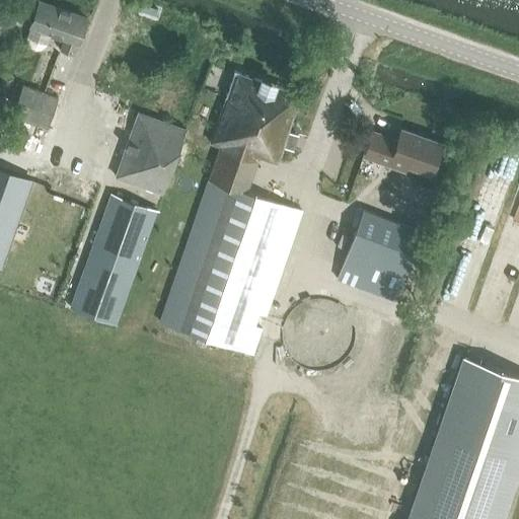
[(31,27),(27,40),(28,47),(33,51),(41,51),(46,47),(51,34),(65,40),(61,51),(74,56),(78,44),(87,20),(39,2),(29,27),(31,27)]
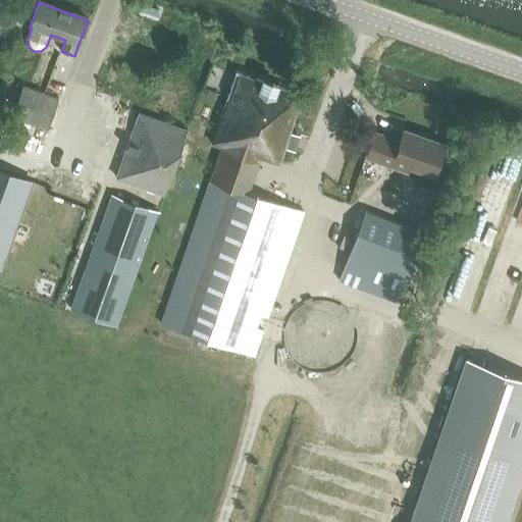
[(181,260),(160,324),(166,326),(245,353),(254,356),(262,330),(246,324),(250,312),(266,317),(304,212),(249,193),(261,157),(279,163),(301,96),(239,73),(215,145),(223,148),(197,222),(181,260)]
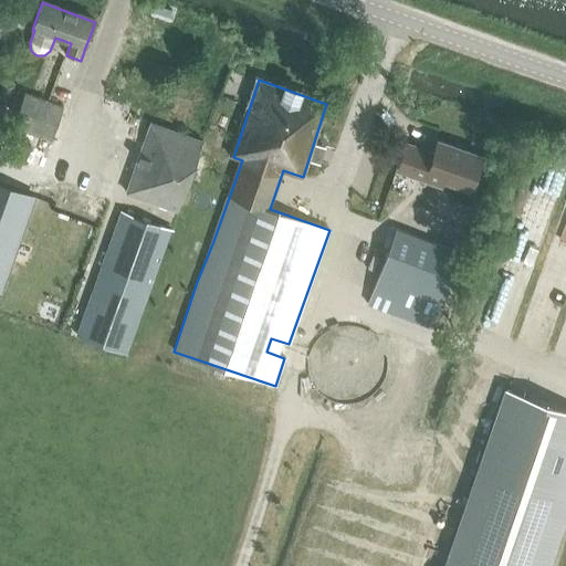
[(13,127),(53,140),(64,108),(24,95),(13,127)]
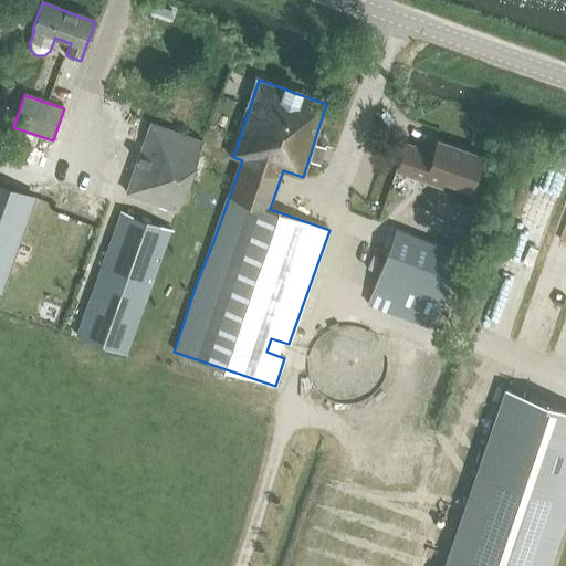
[(76,335),(127,354),(171,230),(198,152),(202,140),(134,118),(102,206),(121,212),(76,335)]
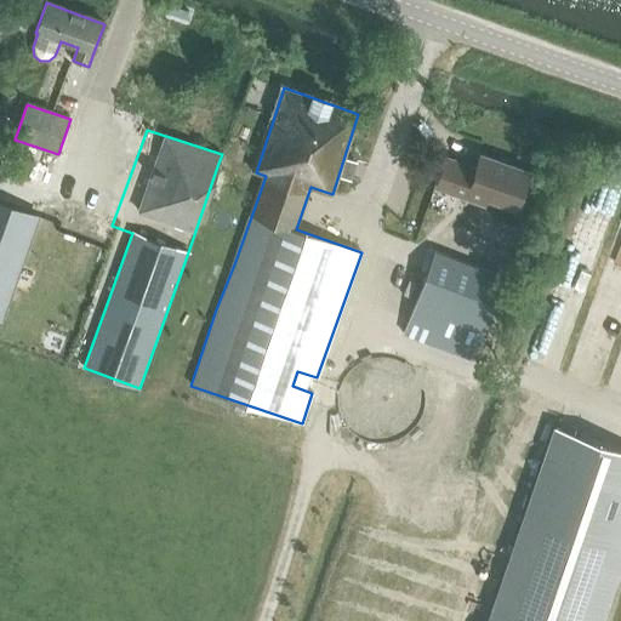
[(434,189),(485,208),(488,200),(516,210),(529,170),(480,153),(476,167),(445,158),(434,189)]
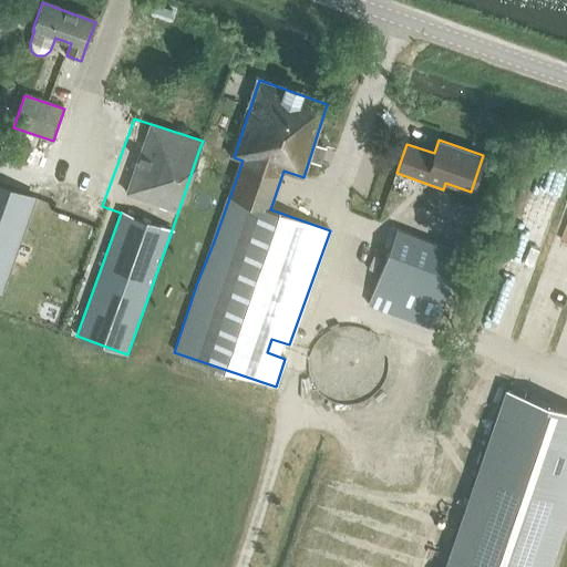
[(0,276),(3,278),(33,196),(0,184),(0,276)]
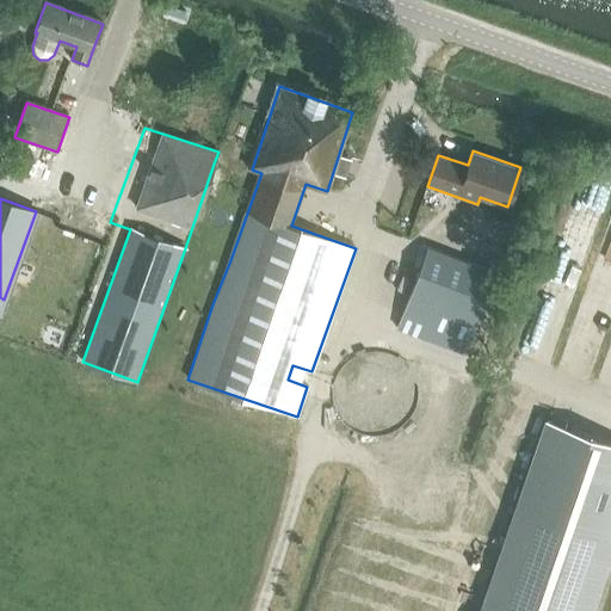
[(403,316),(470,341),(495,273),(430,248),(403,316)]
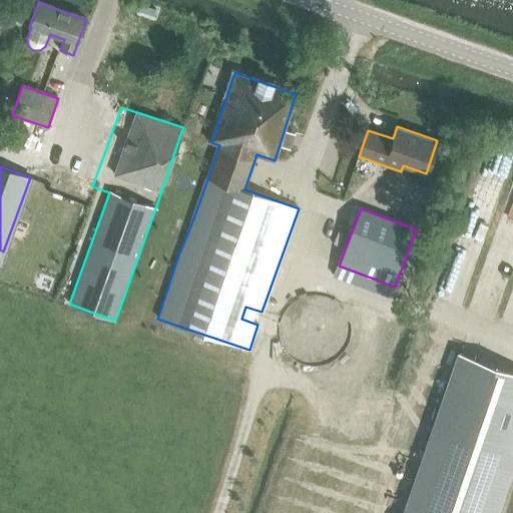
[(356,331),(355,324),(353,317),(350,312),(345,305),(339,300),(332,297),(326,295),(319,295),(312,296),(304,299),(299,302),(294,306),(289,312),(287,317),(285,324),(284,331),(285,337),(287,344),(290,350),(294,355),(299,359),(305,363),(311,365),(317,366),(325,366),(332,364),(338,361),(344,357),(349,351),(352,346),(355,338),(356,331)]
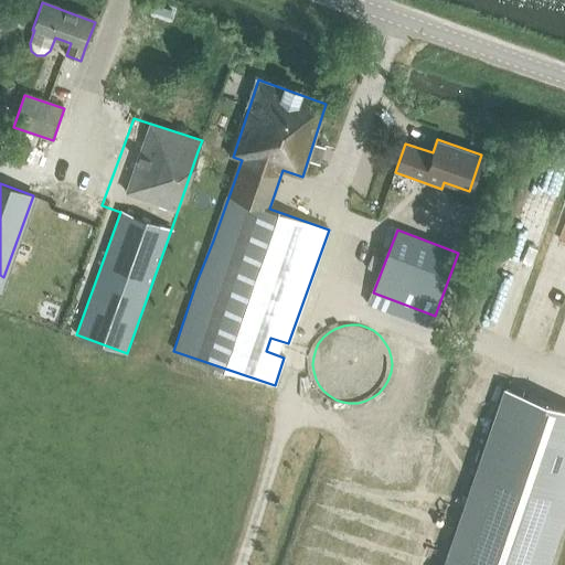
[(564,408),(509,390),(449,564),(546,564),(564,512),(564,408)]
